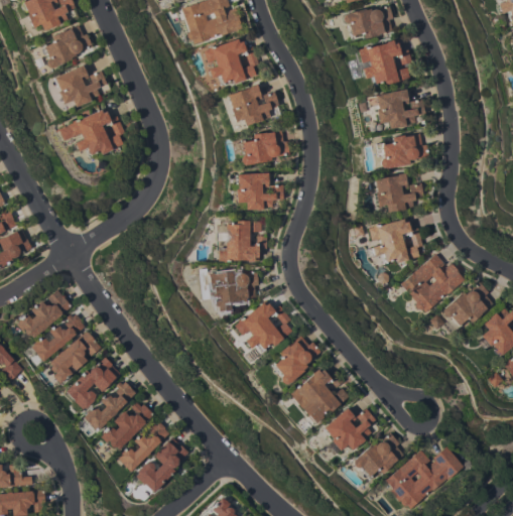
[(22,2),(26,0),(57,0),(58,2),(52,4),(54,9),(61,6),(58,0),(73,0),(76,7),(68,10),(69,12),(66,13),(69,19),(44,30),(41,23),(37,25),(38,26),(34,28),(28,14),(29,14),(28,10),(26,10),(22,2)]
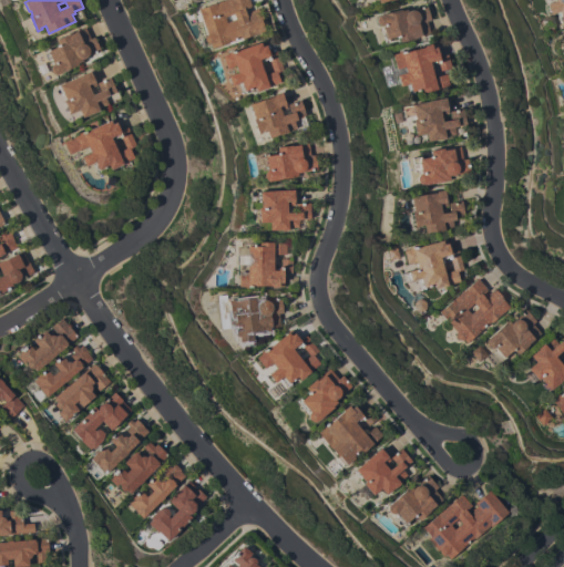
[(208,33),(200,9),(225,0),(250,0),(253,7),(246,9),(247,13),(253,12),(253,10),(260,8),(268,30),(244,39),(243,38),(213,48),(212,44),(209,43),(208,43),(207,42),(206,40),(206,39),(206,37),(207,35),(208,33)]
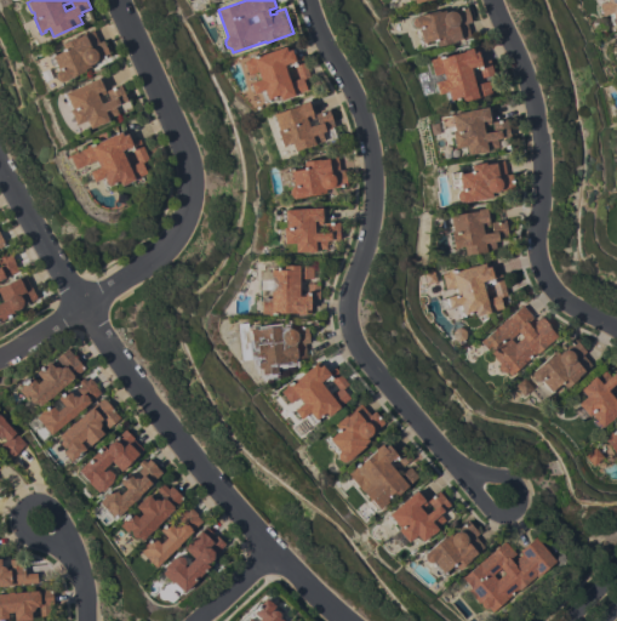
[(616,23),(613,24),(610,13),(604,16),(599,4),(609,0),(616,0),(616,23)]
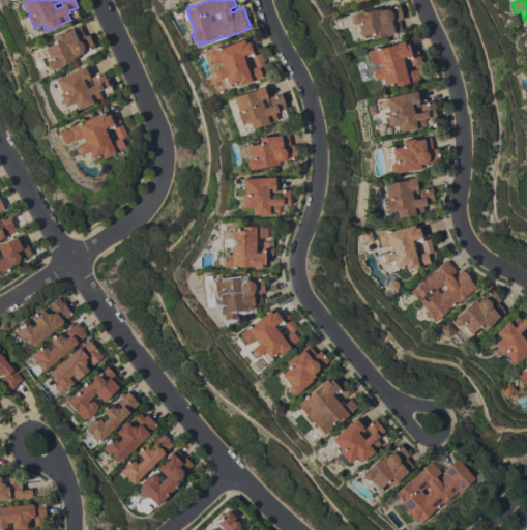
[(354,15),(377,8),(377,9),(382,8),(383,9),(401,5),(404,19),(400,20),(404,31),(387,35),(387,36),(375,39),(373,33),(364,36),(364,38),(360,39),(356,24),(355,23),(353,22),(353,20),(352,19),(353,17),(354,15)]
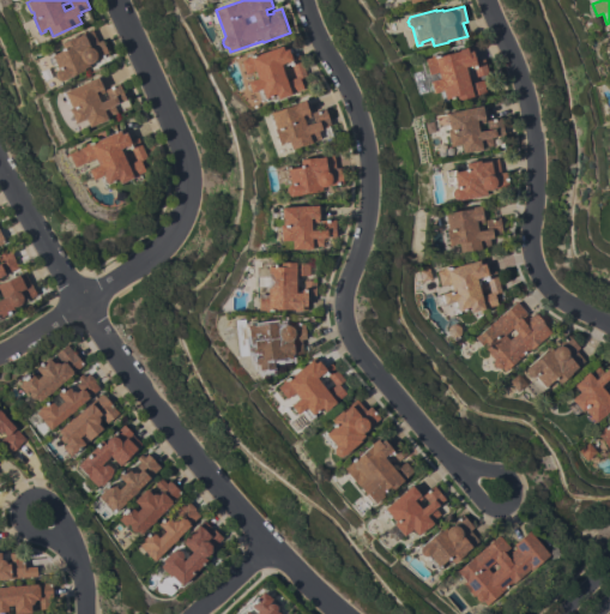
[(62,80),(60,80),(59,78),(58,77),(56,74),(56,72),(58,70),(59,68),(59,67),(56,68),(49,54),(55,52),(56,54),(65,49),(62,43),(77,36),(77,37),(94,29),(100,41),(103,40),(110,54),(98,60),(97,58),(97,59),(95,61),(92,62),(90,62),(92,67),(62,80)]
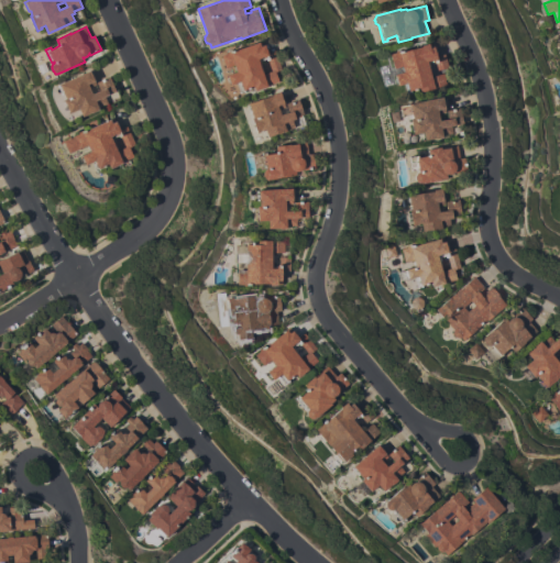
[(222,55),(228,53),(228,52),(231,51),(234,50),(234,51),(264,40),(270,53),(276,51),(283,69),(276,72),(280,81),(255,90),(254,87),(245,90),(246,91),(241,92),(238,83),(231,85),(228,75),(238,72),(235,65),(227,68),(222,55)]
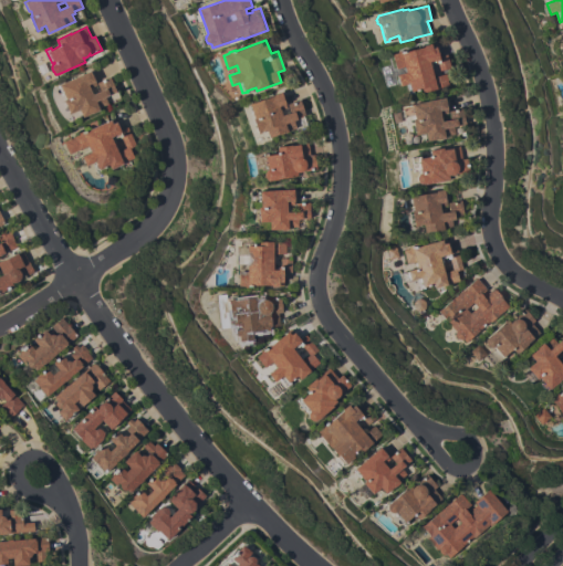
[(400,85),(400,83),(399,83),(397,79),(398,77),(398,75),(407,72),(405,66),(397,69),(394,54),(399,52),(399,51),(403,50),(403,51),(406,51),(407,52),(425,46),(425,45),(433,43),(433,44),(437,43),(439,48),(438,48),(438,49),(439,49),(441,54),(440,54),(440,56),(448,53),(452,67),(441,71),(439,63),(437,63),(436,60),(430,61),(435,76),(447,73),(450,85),(424,92),(423,88),(415,91),(415,93),(410,94),(407,84),(400,85)]
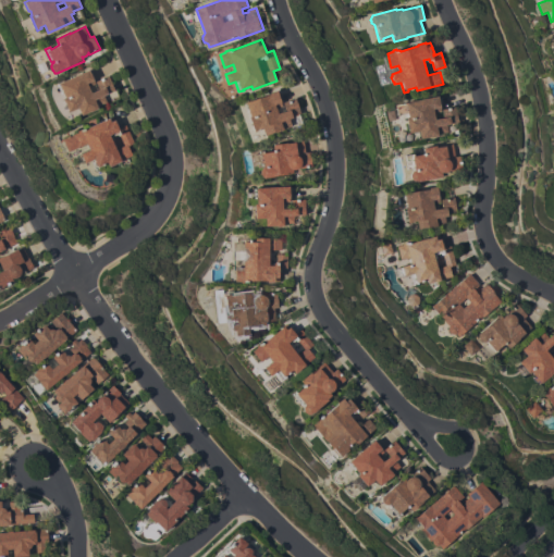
[(58,84),(90,69),(97,83),(89,86),(93,93),(100,89),(97,81),(109,75),(117,89),(105,95),(108,101),(99,106),(99,108),(93,111),(91,111),(83,115),(79,108),(70,112),(64,98),(66,97),(64,93),(62,94),(58,84)]
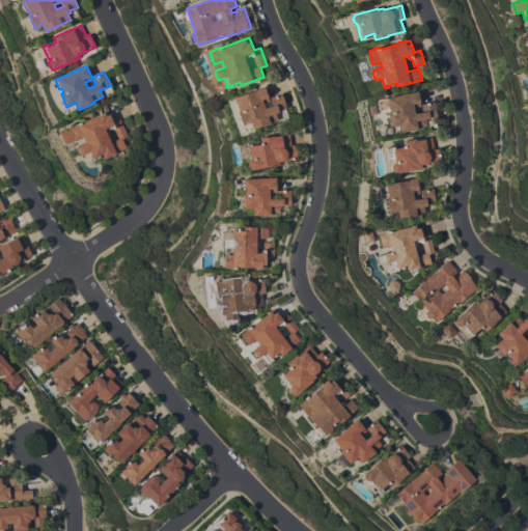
[(279,120),(271,122),(272,123),(262,127),(262,126),(253,129),(251,121),(246,123),(246,124),(243,126),(239,111),(240,110),(238,106),(237,106),(233,98),(257,89),(257,88),(265,86),(270,101),(264,103),(266,108),(274,105),(271,98),(282,93),(287,108),(279,111),(280,112),(277,113),(279,120)]
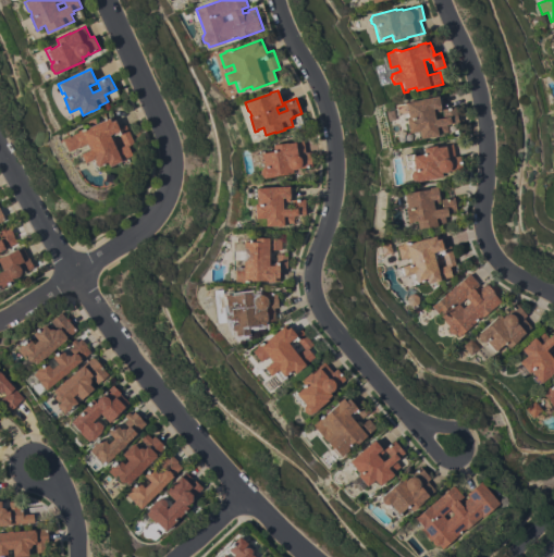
[(410,133),(407,118),(410,118),(409,112),(398,114),(397,104),(407,103),(407,102),(440,96),(442,110),(435,112),(436,119),(445,118),(443,109),(456,107),(459,122),(448,124),(450,132),(439,134),(440,135),(431,137),(431,136),(421,138),(420,131),(410,133)]
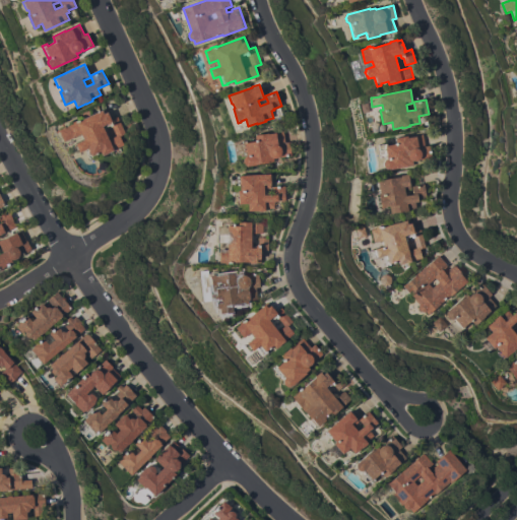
[(60,130),(74,123),(74,122),(80,120),(107,108),(112,120),(119,117),(126,133),(121,136),(125,145),(103,154),(102,152),(93,155),(94,156),(90,158),(86,149),(80,152),(76,143),(84,139),(82,134),(65,141),(60,130)]
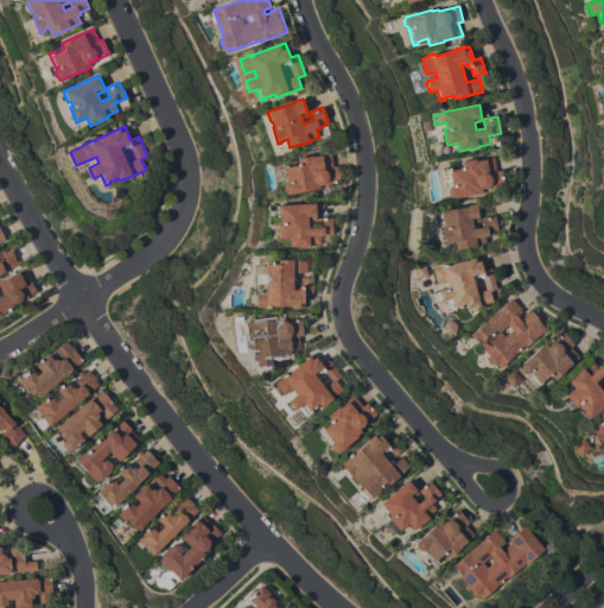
[(288,195),(286,192),(285,191),(284,189),(284,187),(285,184),(286,183),(284,165),(288,164),(288,166),(299,165),(298,158),(315,156),(332,153),(335,166),(338,165),(342,182),(329,184),(329,182),(328,183),(326,183),(324,184),(323,184),(322,184),(319,184),(320,189),(288,195)]
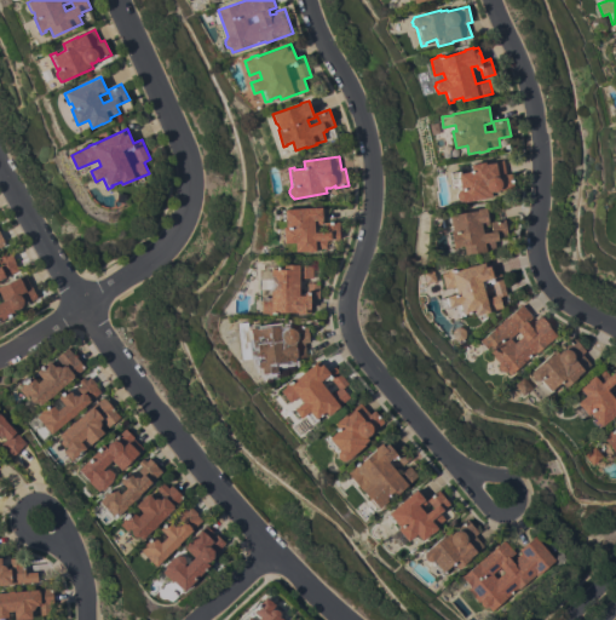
[(493,191),(494,196),(465,201),(461,201),(460,200),(459,199),(458,196),(458,194),(459,191),(460,190),(462,189),(462,187),(454,188),(452,172),(462,171),(462,173),(473,171),(472,164),(487,161),(487,162),(505,159),(507,173),(513,173),(516,188),(502,190),(502,189),(500,190),(498,191),(495,191),(493,191)]
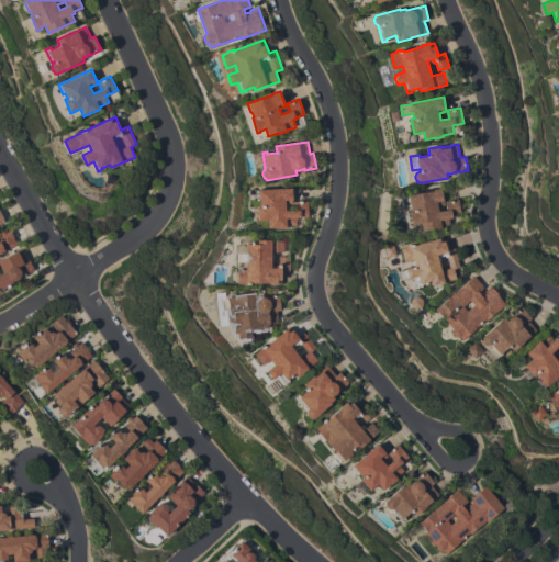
[(258,221),(257,205),(260,205),(259,200),(258,200),(257,190),(259,190),(259,189),(293,188),(293,203),(286,203),(286,211),(295,210),(294,202),(309,201),(310,216),(298,217),(298,225),(288,225),(288,227),(279,228),(279,227),(269,227),(268,220),(258,221)]
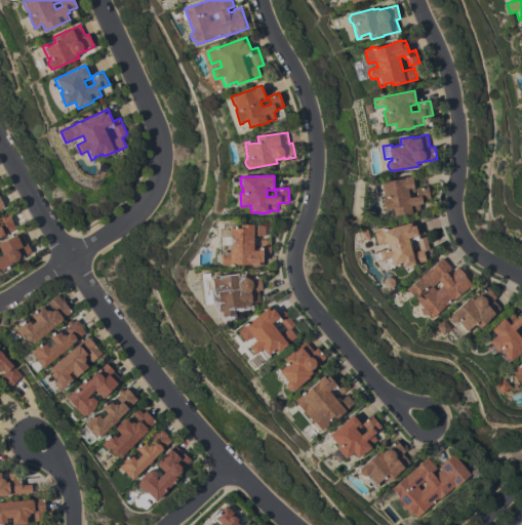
[(395,215),(393,208),(388,209),(388,210),(385,210),(383,195),(385,195),(384,191),(382,191),(380,182),(405,177),(405,176),(413,175),(415,191),(409,192),(410,197),(418,196),(416,188),(429,186),(432,201),(424,202),(424,203),(420,204),(422,211),(412,212),(412,213),(406,214),(405,213),(395,215)]
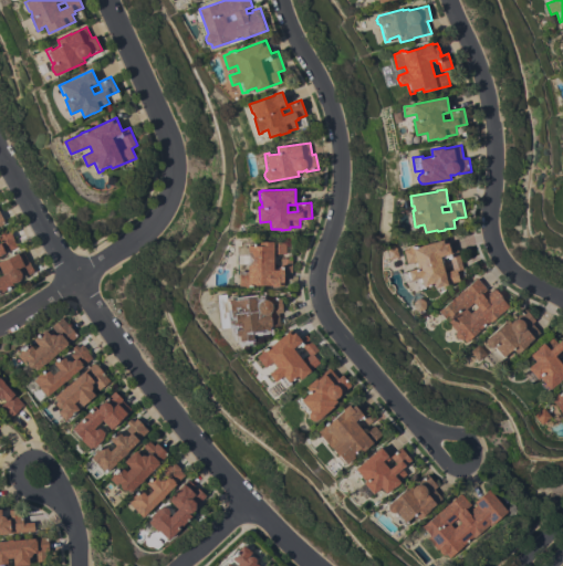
[(0,237),(2,236),(1,232),(7,230),(8,233),(12,231),(17,240),(16,240),(19,247),(0,255),(0,237)]
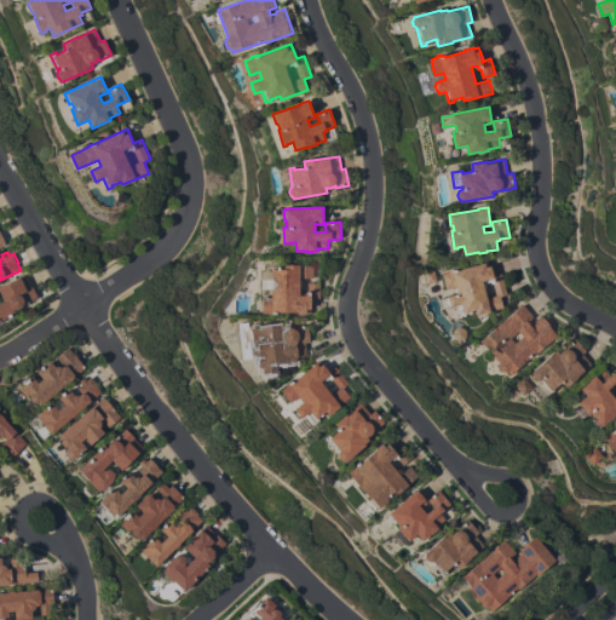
[(504,308),(490,311),(491,311),(476,316),(475,311),(466,314),(466,316),(461,317),(458,305),(450,308),(450,306),(442,309),(439,299),(448,297),(458,293),(456,286),(447,288),(443,274),(449,273),(449,271),(456,269),(456,270),(490,260),(494,275),(502,273),(508,294),(501,297),(504,308)]
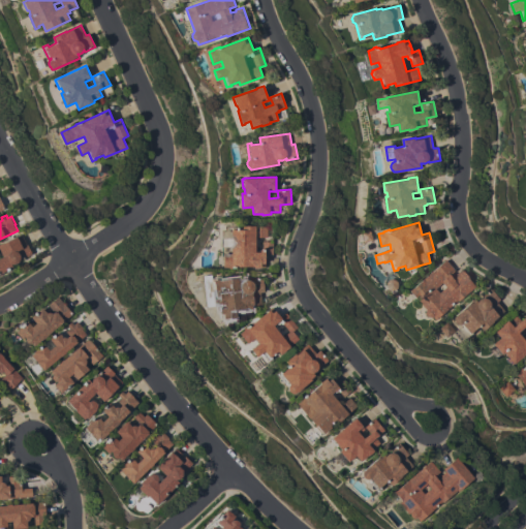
[(267,267),(261,267),(261,268),(254,268),(254,267),(237,267),(237,268),(233,268),(233,269),(229,269),(229,268),(223,268),(223,253),(231,253),(231,248),(223,248),(223,237),(229,237),(229,227),(235,227),(235,229),(237,229),(237,227),(240,227),(240,229),(242,229),(242,225),(257,225),(257,226),(269,226),(269,237),(256,237),(256,252),(260,252),(260,249),(264,249),(264,242),(274,241),(274,254),(266,254),(266,262),(267,262),(267,267)]
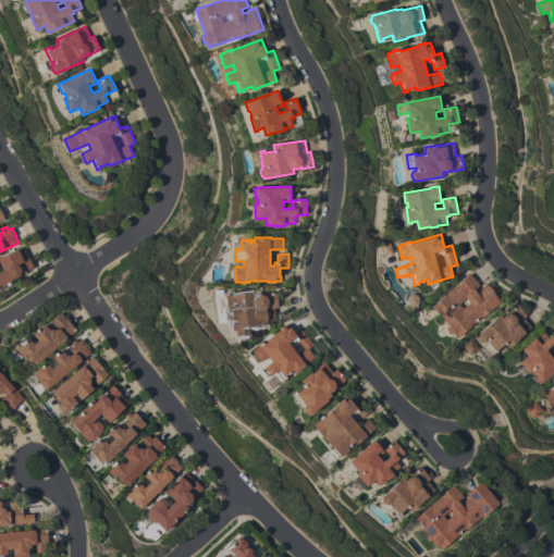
[(391,243),(394,252),(384,255),(382,246),(391,243)]
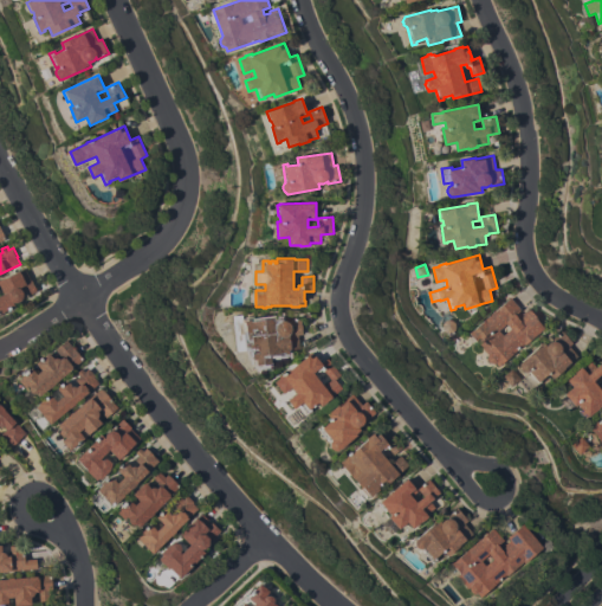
[(25,296),(23,298),(21,301),(19,302),(17,302),(13,302),(15,307),(0,314),(0,296),(5,294),(0,284),(0,281),(26,268),(32,281),(33,279),(38,291),(25,298),(25,296)]
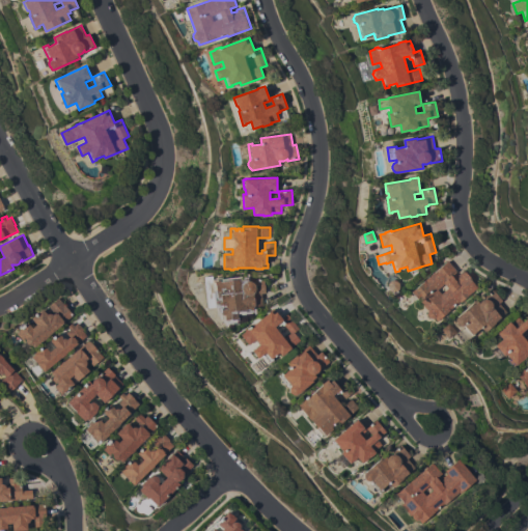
[(428,310),(412,291),(448,260),(457,272),(452,276),(455,279),(460,276),(459,275),(465,270),(465,271),(466,271),(479,286),(461,303),(460,302),(438,322),(435,318),(433,318),(431,317),(429,316),(428,314),(427,312),(428,310)]
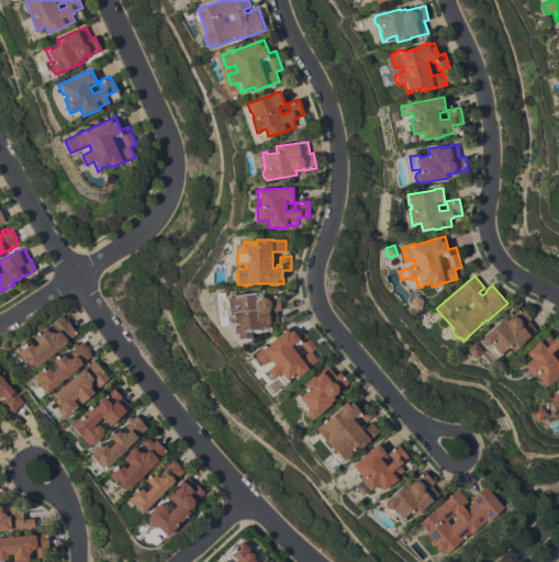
[(231,298),(254,295),(255,296),(260,295),(260,298),(280,295),(281,310),(278,310),(280,323),(266,325),(248,327),(247,322),(237,323),(238,325),(233,325),(232,308),(230,307),(228,305),(227,303),(227,301),(228,299),(231,298)]
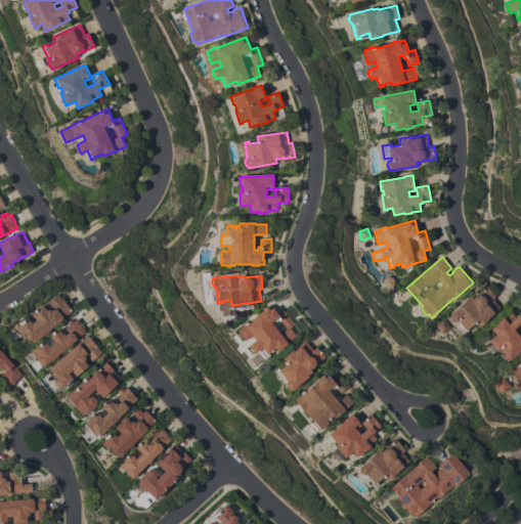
[(394,287),(395,284),(395,280),(393,277),(390,276),(387,276),(385,278),(383,280),(384,284),(385,287),(388,288),(391,288),(394,287)]
